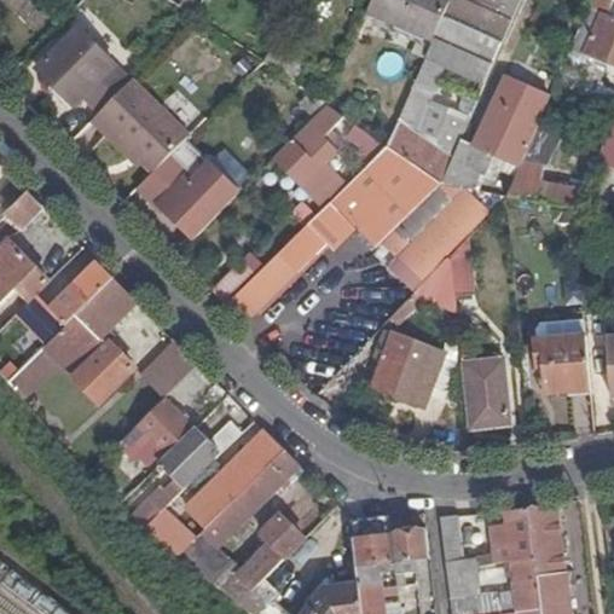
[(371,0),(368,11),(430,41),(449,0),(371,0)]
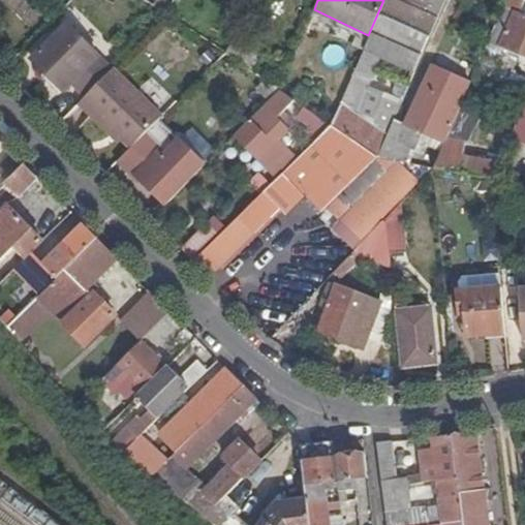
[(383,0),(368,35),(360,56),(330,124),(344,133),(375,155),(393,116),(396,110),(365,86),(379,54),(413,69),(442,0),(383,0)]
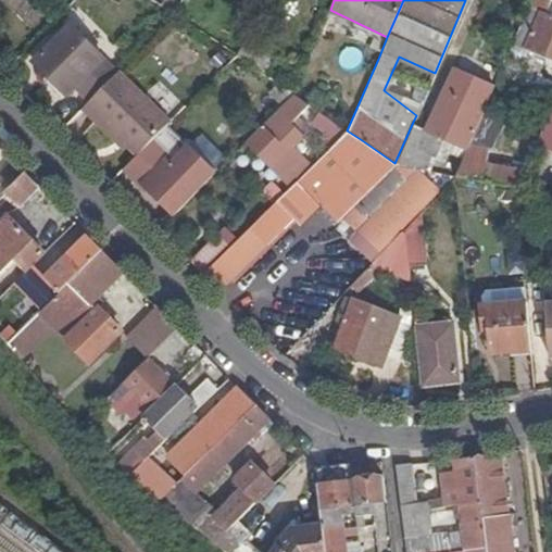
[(529,0),(504,61),(519,67),(527,50),(551,60),(551,15),(546,13),(550,0),(529,0)]
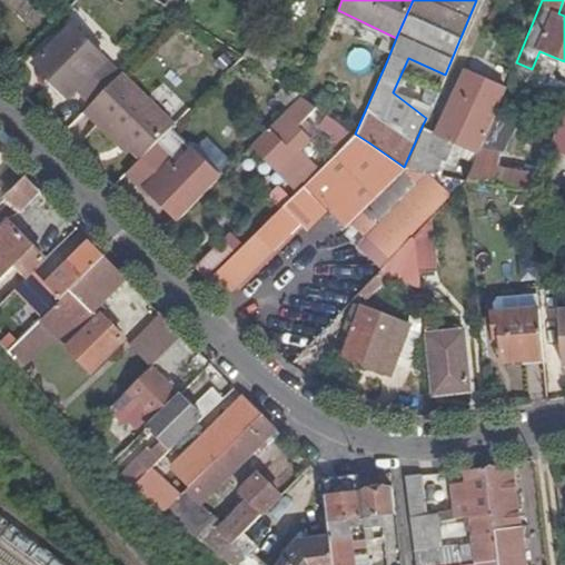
[(120,75),(105,59),(72,26),(35,63),(67,96),(76,87),(91,102),(120,75)]
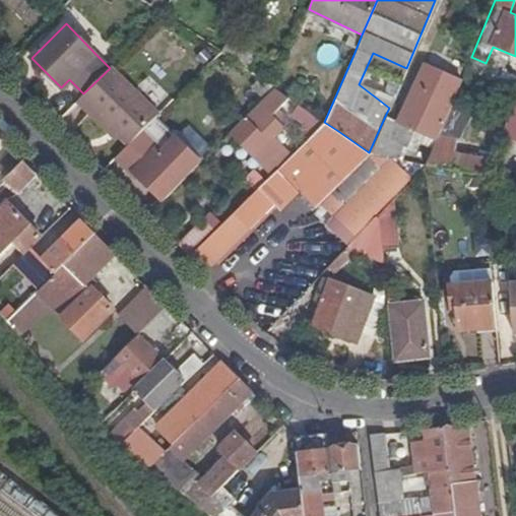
[(158,113),(111,67),(110,68),(83,93),(76,102),(87,114),(91,110),(117,135),(127,145),(141,131),(158,113)]
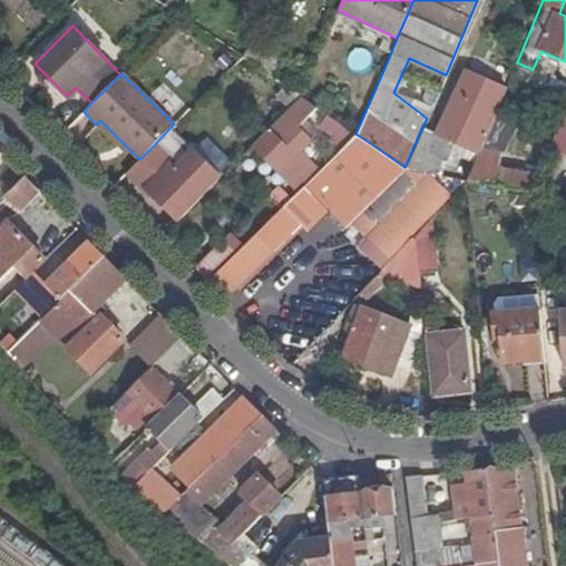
[(300,96),(286,87),(277,95),(290,106),(300,96)]
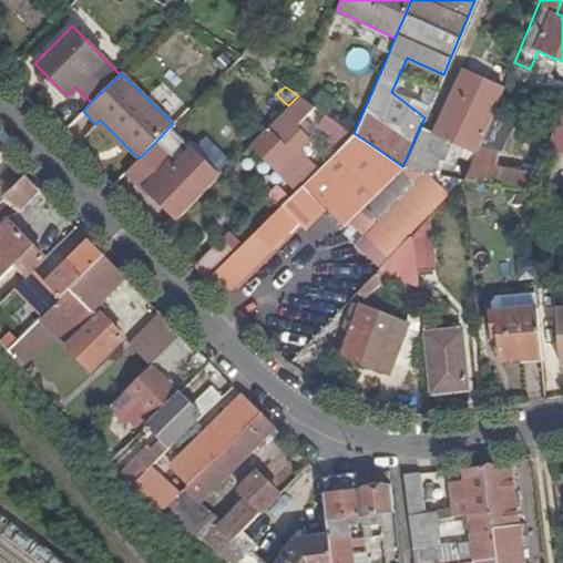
[(421,124),(402,166),(432,172),(449,137),(477,150),(478,147),(493,112),(452,94),(437,131),(421,124)]
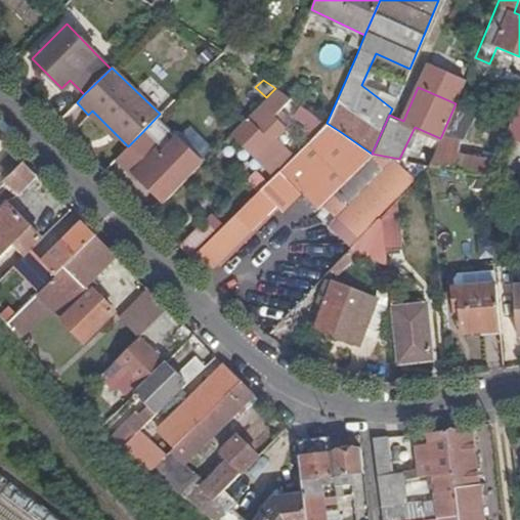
[(231,132),(273,175),(292,157),(274,138),(289,124),(286,117),(278,110),(291,98),(275,88),(266,97),(231,132)]
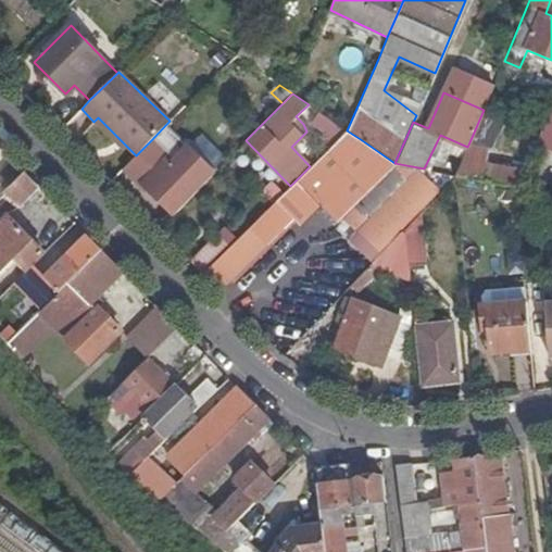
[(551,150),(551,103),(535,142),(551,150)]
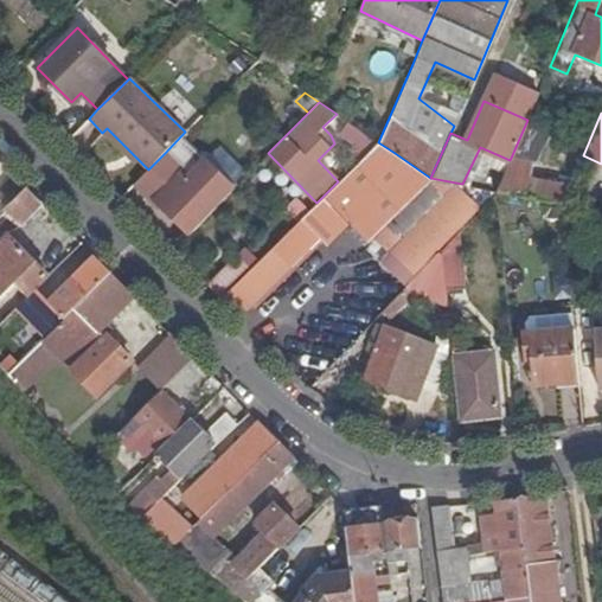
[(378,142),(346,121),(338,133),(352,143),(345,153),(357,162),(378,142)]
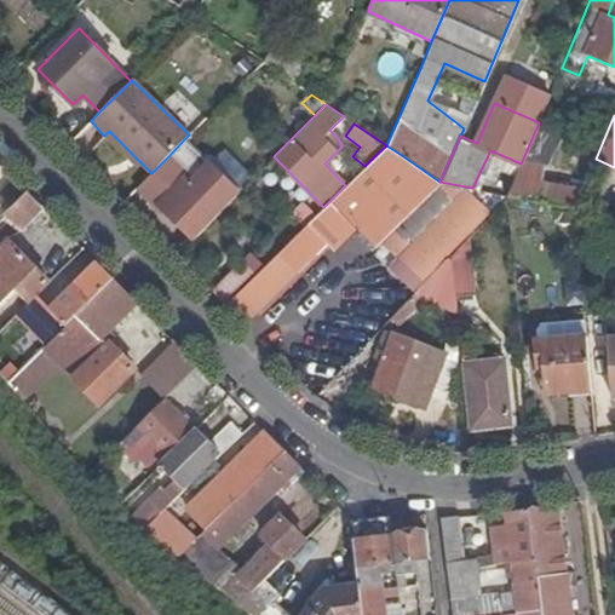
[(109,131),(104,136),(136,165),(139,161),(109,131)]
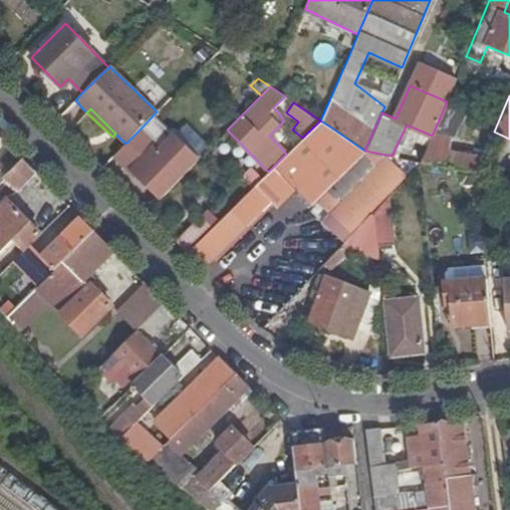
[(245,194),(186,252),(201,267),(289,180),(299,190),(304,186),(317,198),(364,151),(334,130),(320,120),(302,138),(286,154),(268,172),(245,194)]
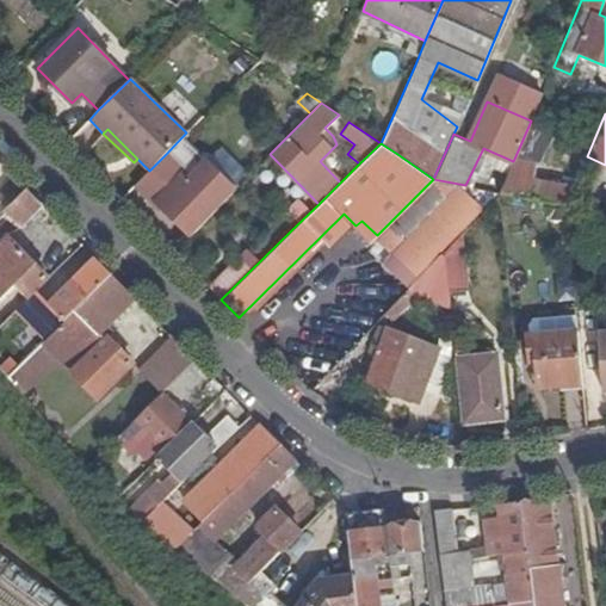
[(149,171),(137,183),(189,235),(235,189),(204,159),(189,177),(166,154),(149,171)]
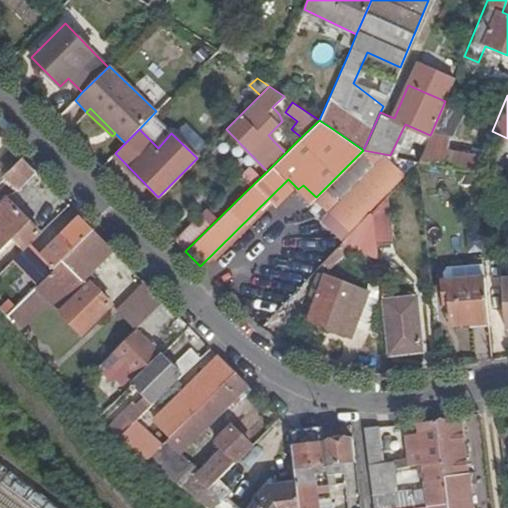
[(430,135),(419,160),(475,171),(482,155),(445,148),(450,136),(431,133),(430,135)]
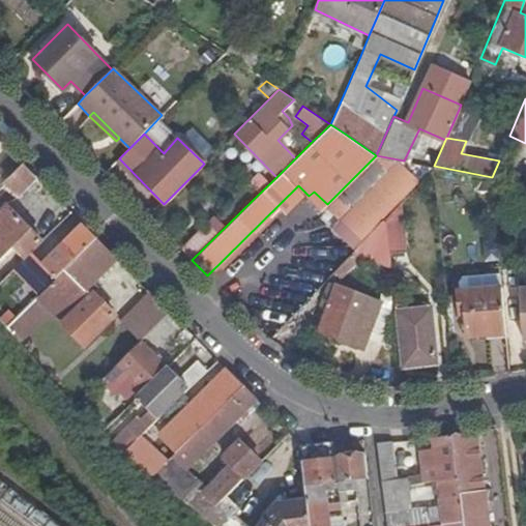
[(376,155),(327,204),(362,241),(385,216),(400,202),(434,166),(404,161),(376,155)]
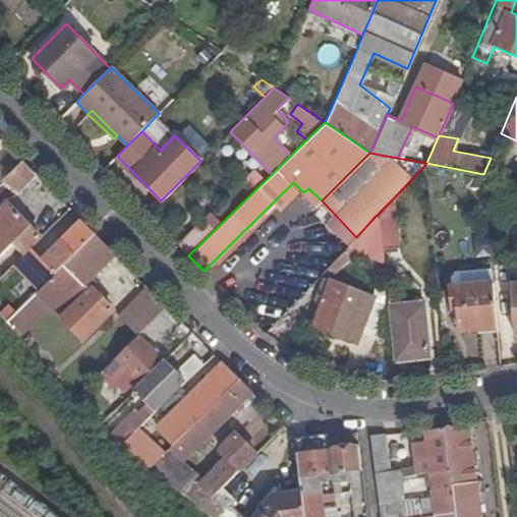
[(16,194),(37,175),(23,161),(4,181),(16,194)]
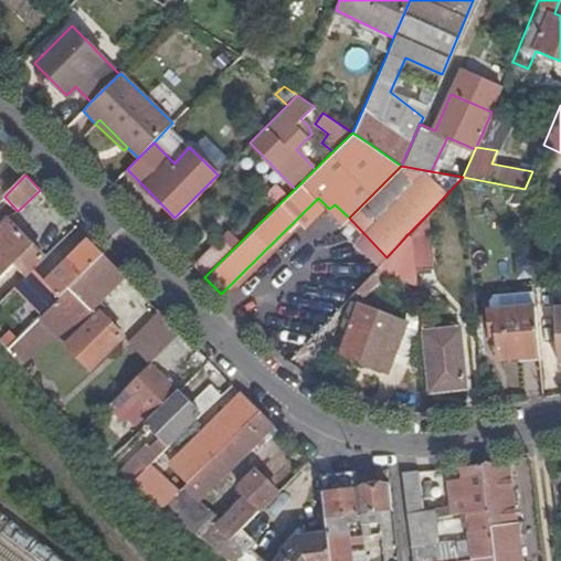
[(426,215),(411,231),(415,267),(431,265),(426,215)]
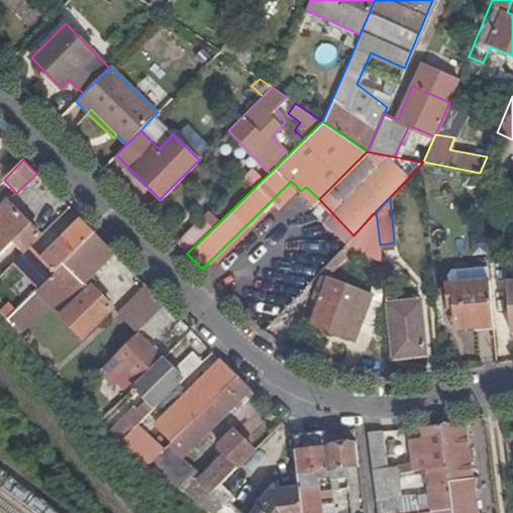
[(23,250),(39,234),(6,201),(0,206),(0,255),(14,241),(23,250)]
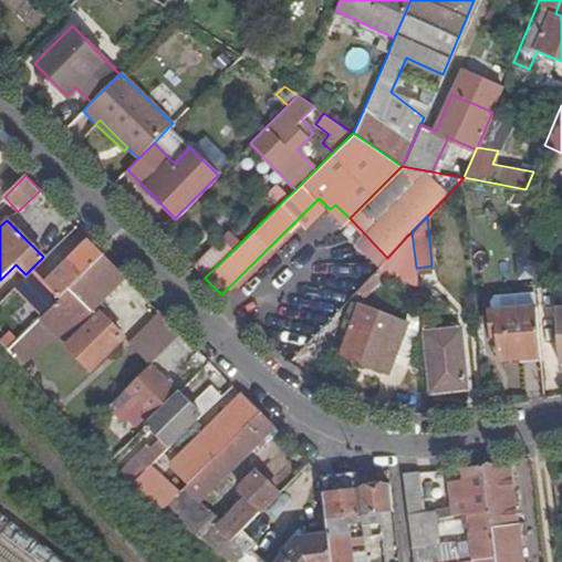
[(412,231),(387,258),(377,268),(416,281),(416,268),(412,231)]
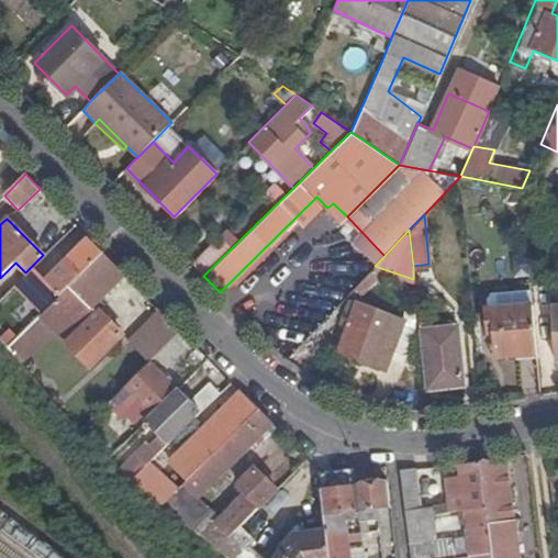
[(46,308),(103,254),(89,238),(33,293),(34,293),(46,308)]
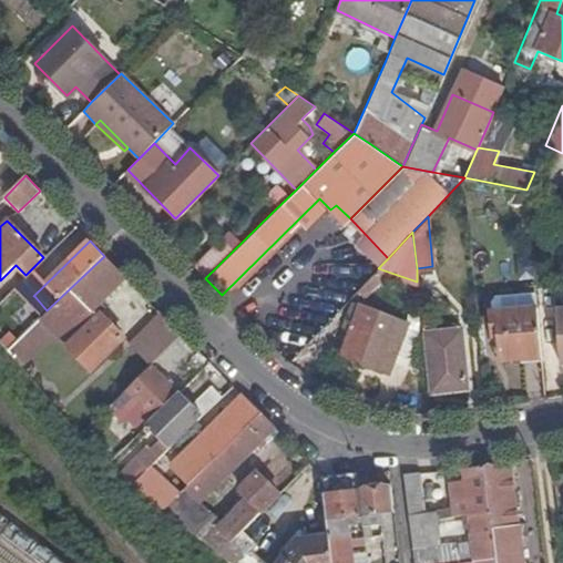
[(40,317),(55,334),(90,369),(122,338),(99,315),(104,309),(99,304),(125,278),(104,256),(47,310),(40,317)]
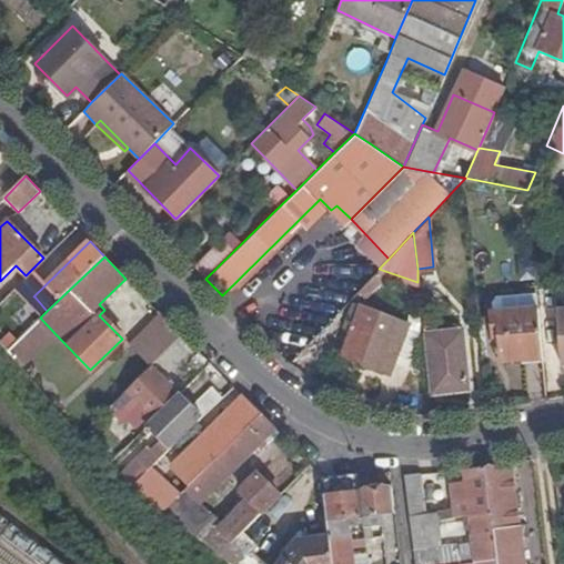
[(489,301),(490,312),(537,306),(536,291),(494,295),(489,301)]
